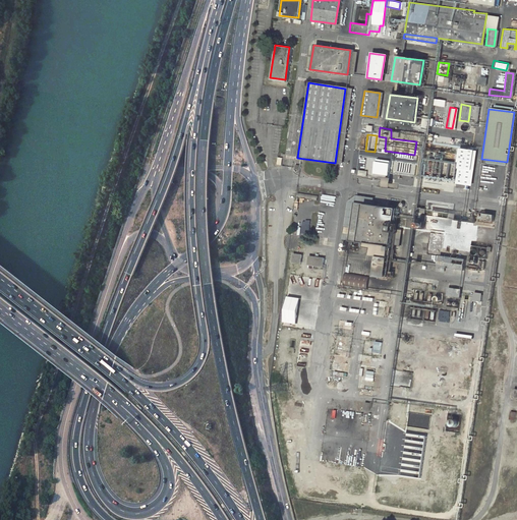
[(422,156),(470,163),(471,150),(424,142),(422,156)]
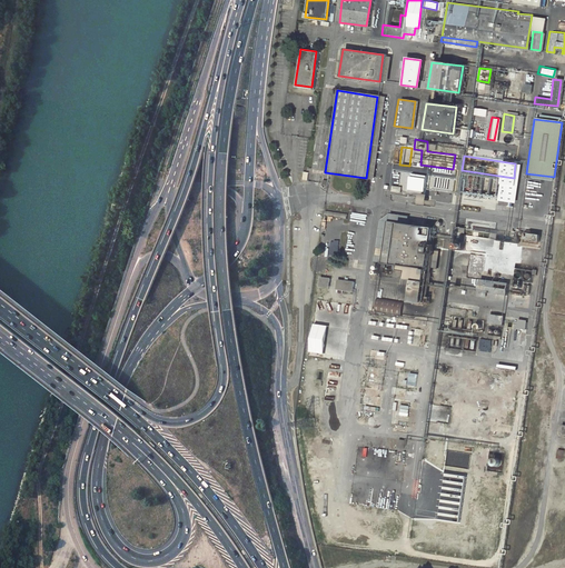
[(453,173),(432,171),(430,180),(434,183),(450,186),(453,173)]
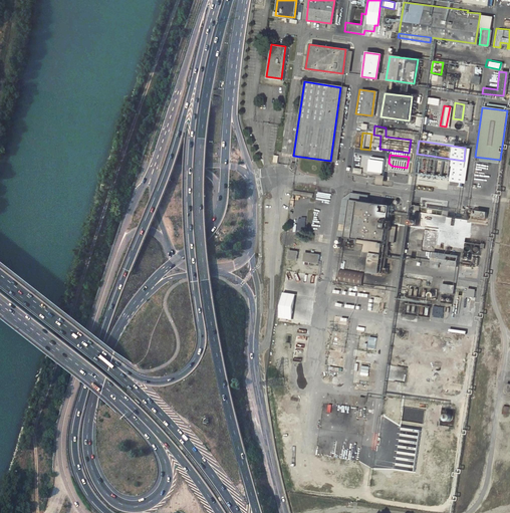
[(427,174),(442,176),(444,162),(429,160),(427,174)]
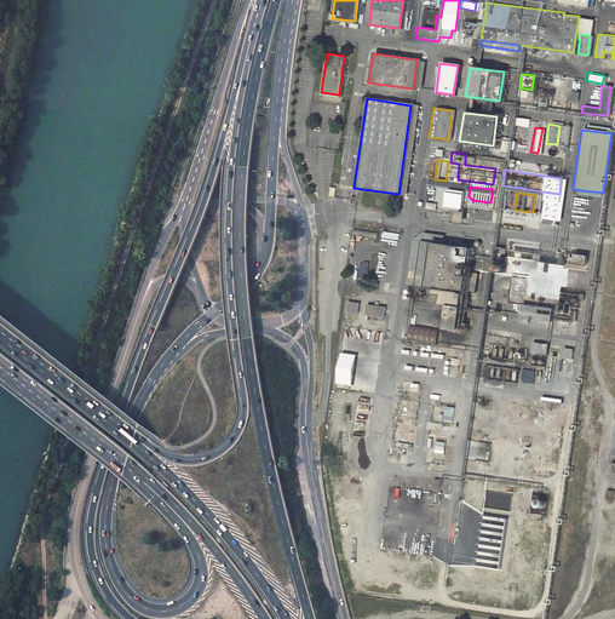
[(540,213),(550,215),(551,200),(542,199),(540,213)]
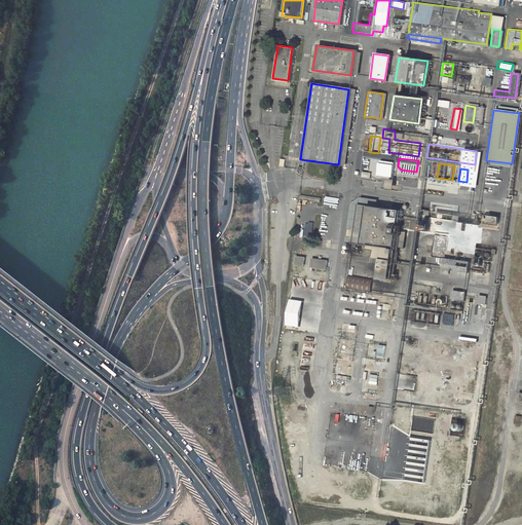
[(392,188),(393,178),(385,178),(384,187),(392,188)]
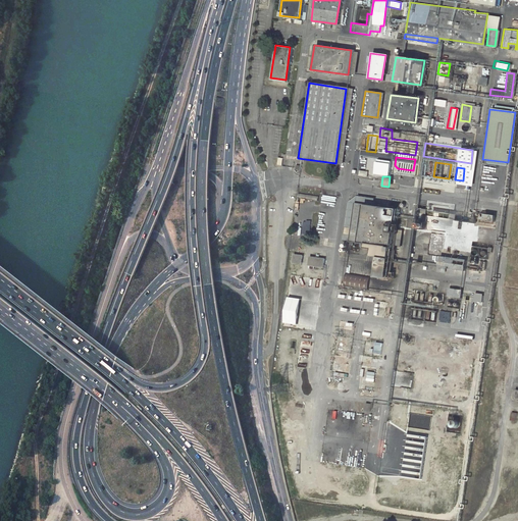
[(345,241),(348,242),(353,204),(371,207),(372,200),(354,197),(346,202),(341,240),(345,241)]
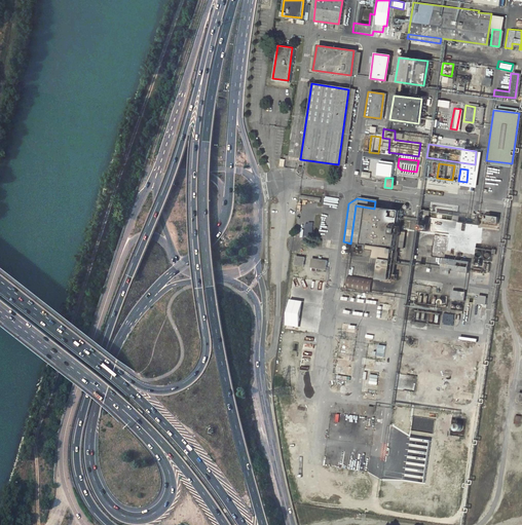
[(356,205),(350,244),(349,252),(358,253),(359,245),(367,246),(367,250),(374,251),(373,258),(381,259),(380,269),(381,269),(386,270),(390,270),(394,248),(397,232),(399,212),(374,209),(356,205)]
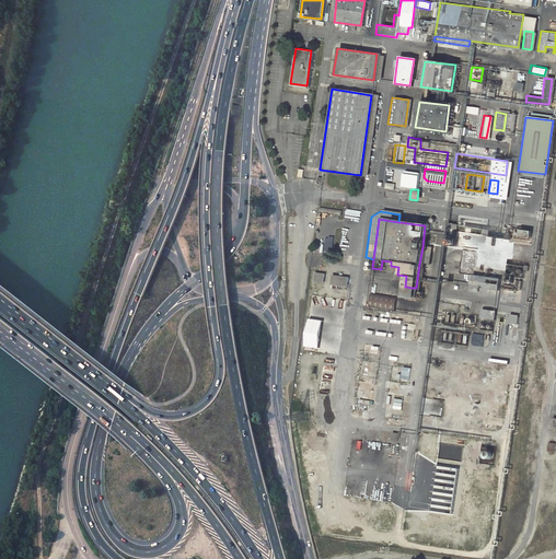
[(427,265),(429,248),(423,247),(419,264),(427,265)]
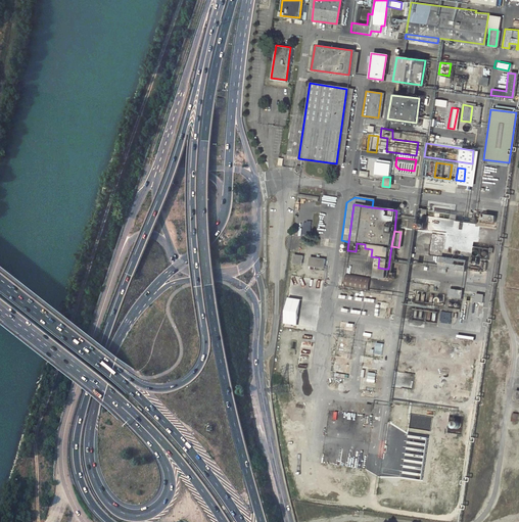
[(467,256),(484,259),(485,249),(468,246),(467,256)]
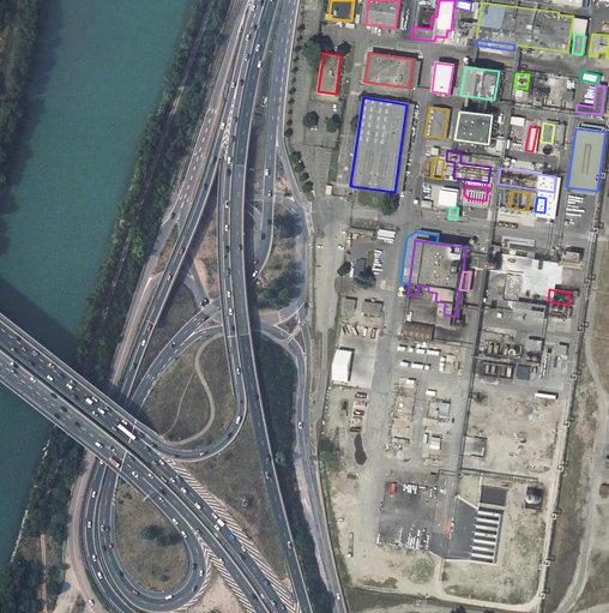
[(350,312),(353,301),(343,300),(342,310),(350,312)]
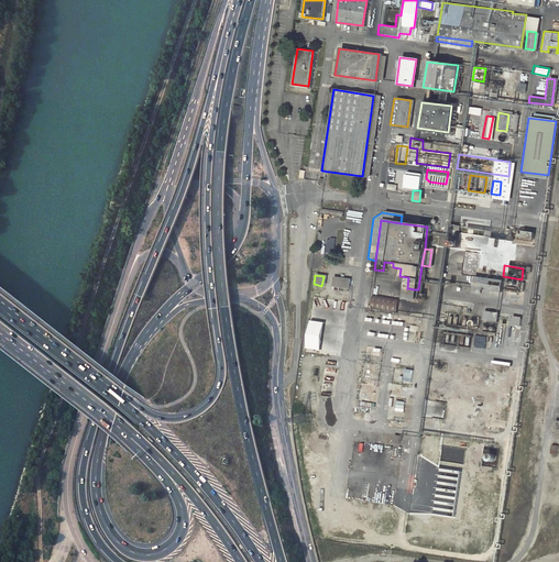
[(331,286),(347,289),(348,279),(333,277),(331,286)]
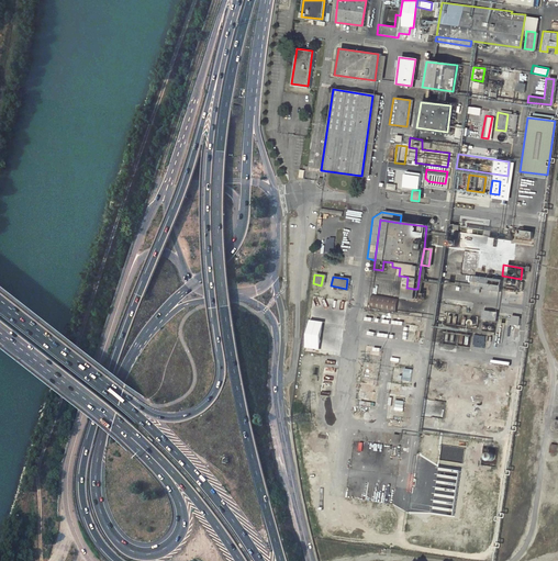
[(476,288),(495,290),(498,281),(471,277),(469,287),(476,288)]
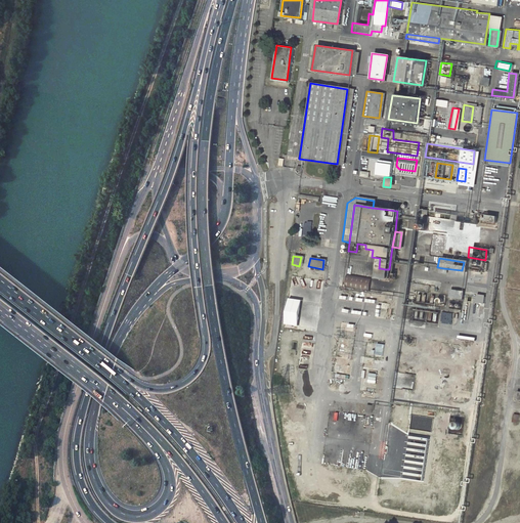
[(466,268),(483,270),(484,262),(468,260),(466,268)]
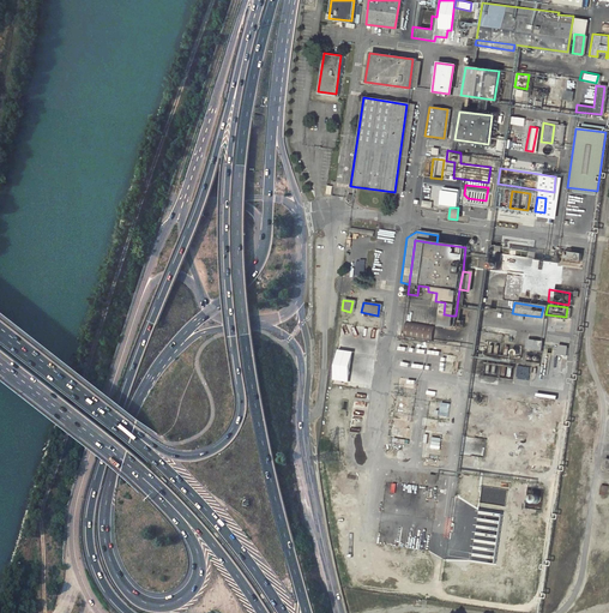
[(444,323),(457,325),(458,317),(456,316),(451,316),(445,314),(444,323)]
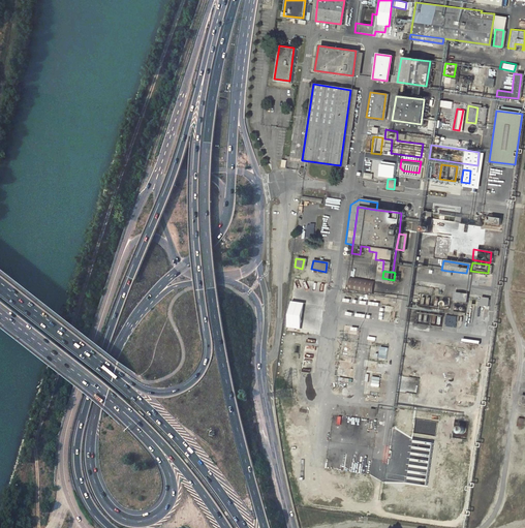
[(347,290),(371,293),(373,278),(349,275),(347,290)]
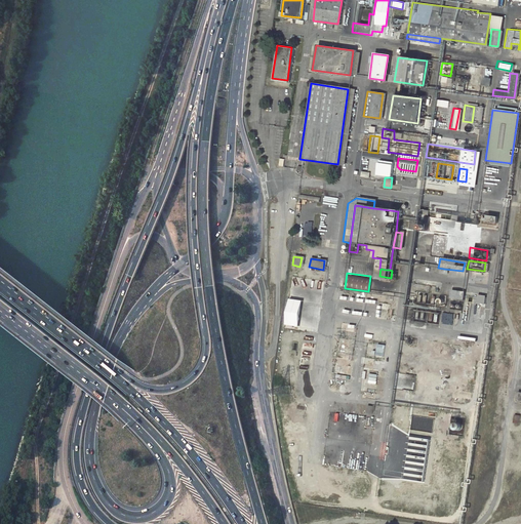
[(315,332),(322,282),(289,278),(283,328),(315,332)]
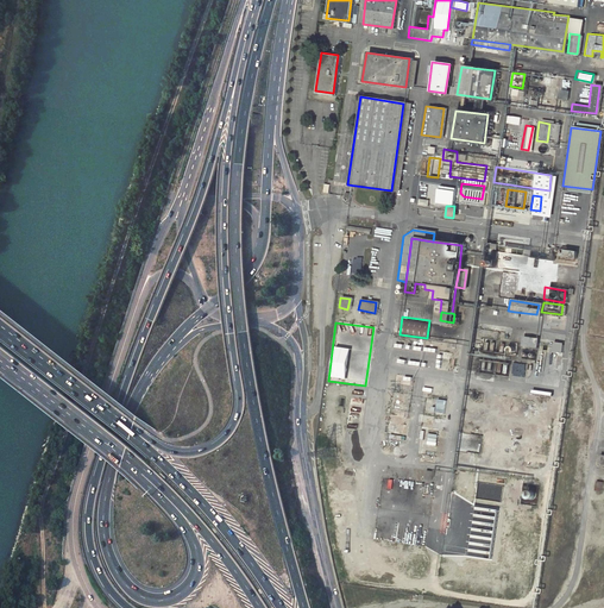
[(535,337),(522,336),(521,344),(534,346),(535,337)]
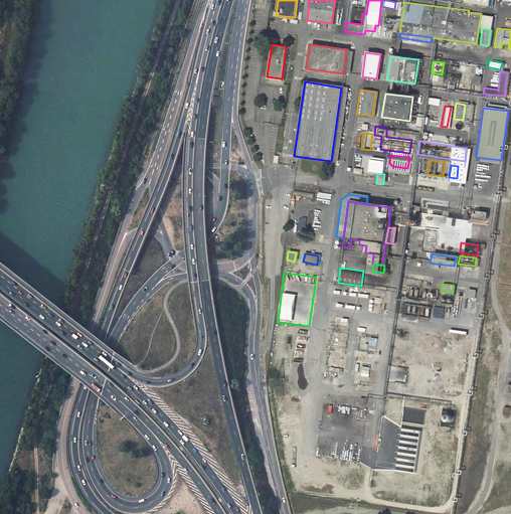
[(406,297),(418,298),(419,286),(408,285),(406,297)]
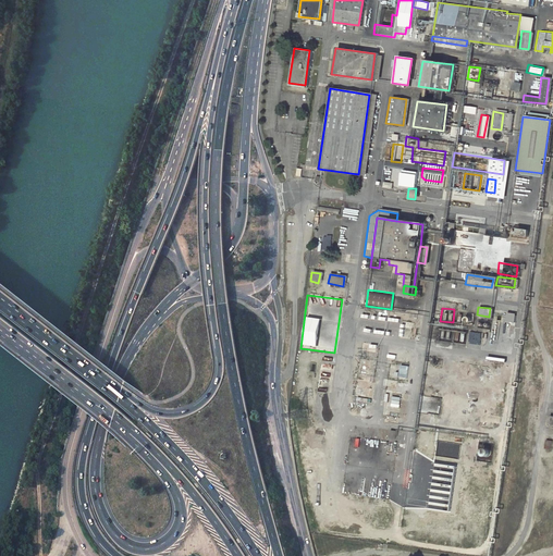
[(457,310),(456,323),(468,324),(469,311),(457,310)]
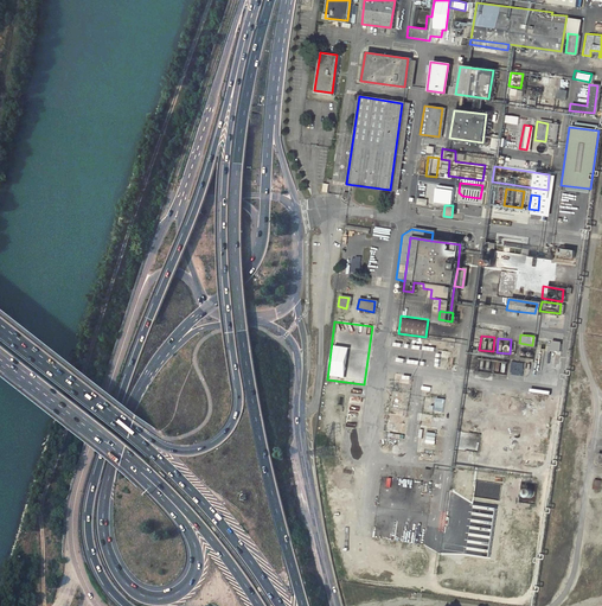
[(558,339),(549,338),(548,346),(557,348),(558,339)]
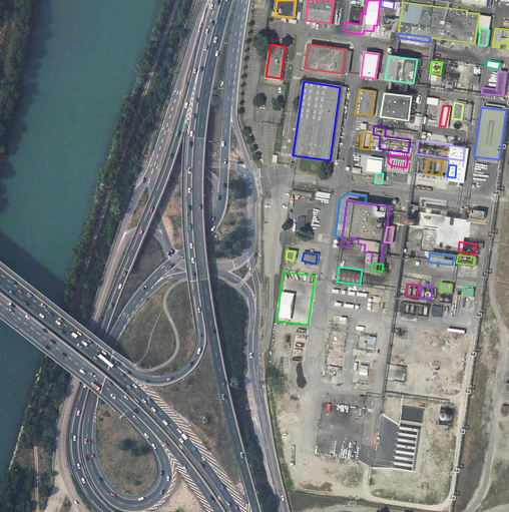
[(437,301),(449,302),(450,295),(438,294),(437,301)]
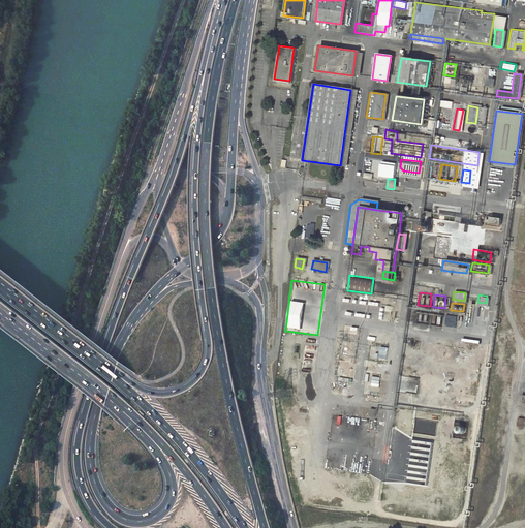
[(427,321),(429,311),(417,310),(415,320),(427,321)]
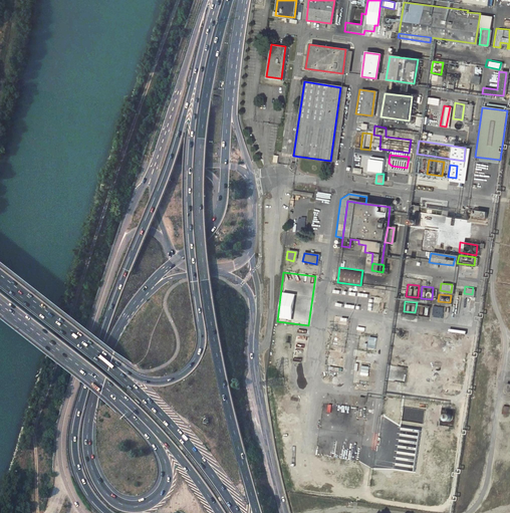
[(418,312),(430,314),(431,304),(419,302),(418,312)]
